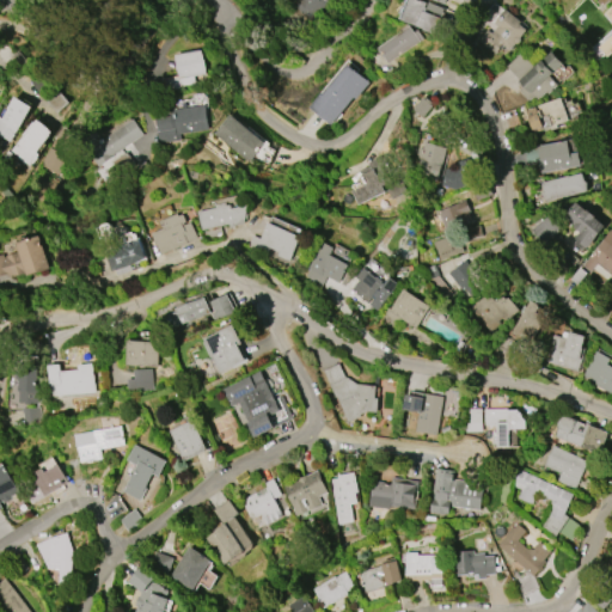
[(291,5),(294,0),(328,0),(308,22),(291,5)]
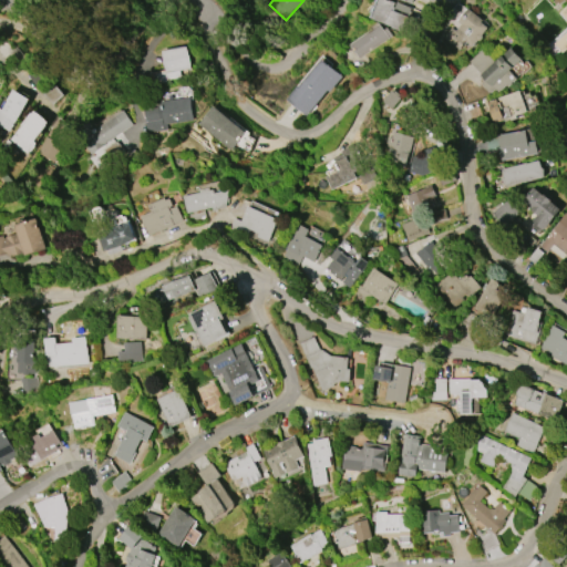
[(370,18),(377,0),(391,0),(394,1),(392,6),(393,7),(392,10),(406,16),(400,31),(390,27),(390,26),(370,18)]
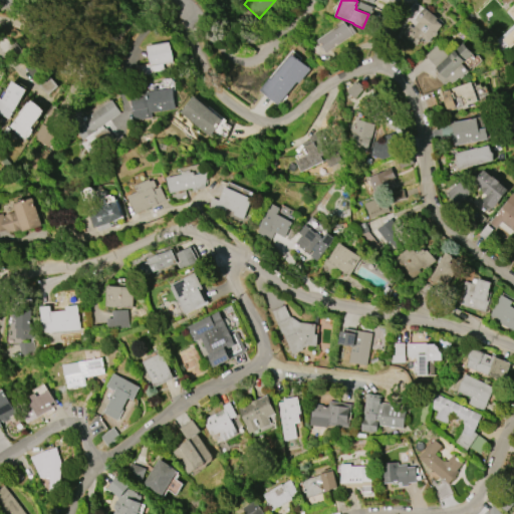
[(370,12),(358,7),(360,1),(372,7),(370,12)]
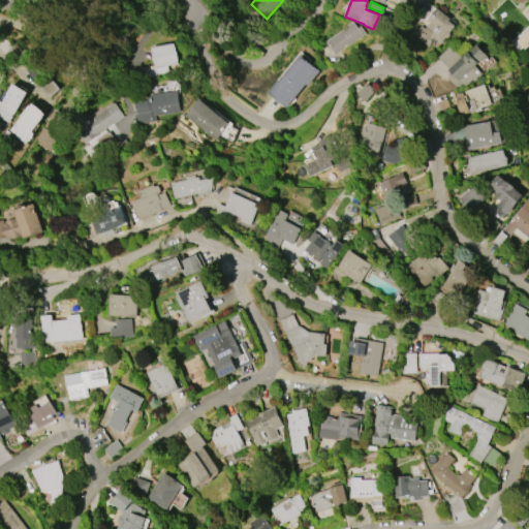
[(436,6),(450,19),(448,21),(455,26),(449,32),(449,34),(447,37),(444,37),(439,43),(434,38),(427,47),(412,34),(421,25),(425,28),(429,23),(425,19),(436,6)]
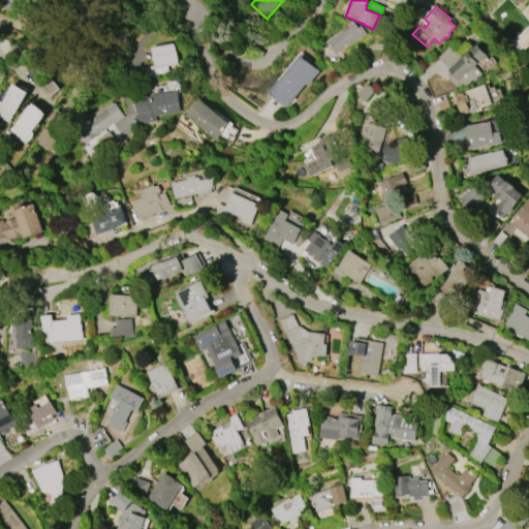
[(528,45),(525,50),(517,40),(528,30),(528,18),(523,11),(528,6),(528,45)]
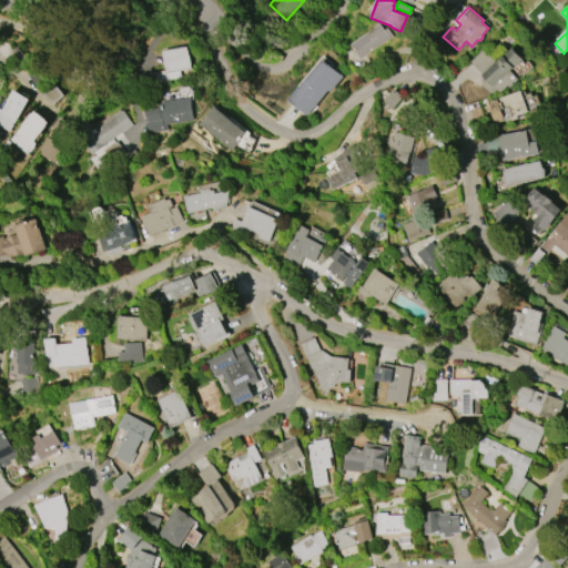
[(359,58),(351,44),(379,24),(384,30),(387,28),(392,36),(359,58)]
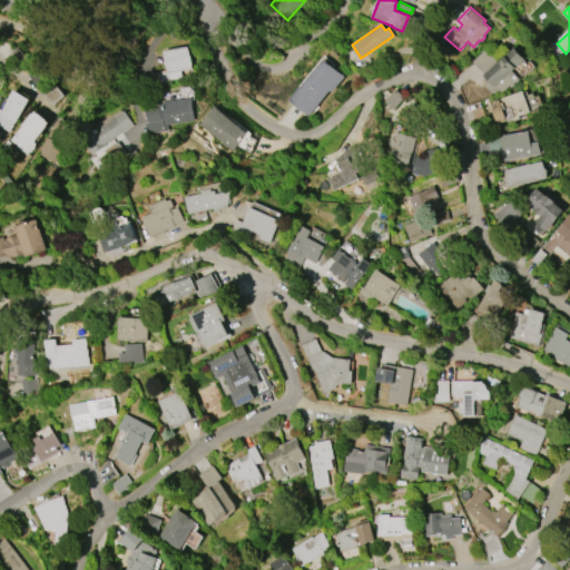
[(17,67),(7,56),(17,47),(27,59),(17,67)]
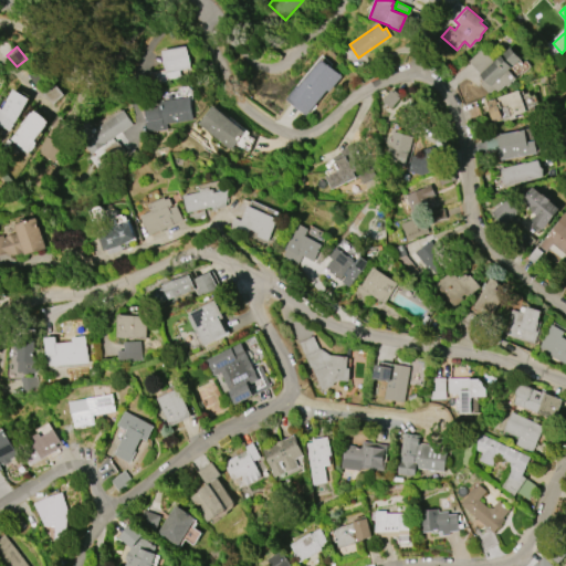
[(187,46),(190,69),(179,70),(180,77),(167,80),(167,82),(153,84),(150,73),(165,71),(163,51),(187,46)]
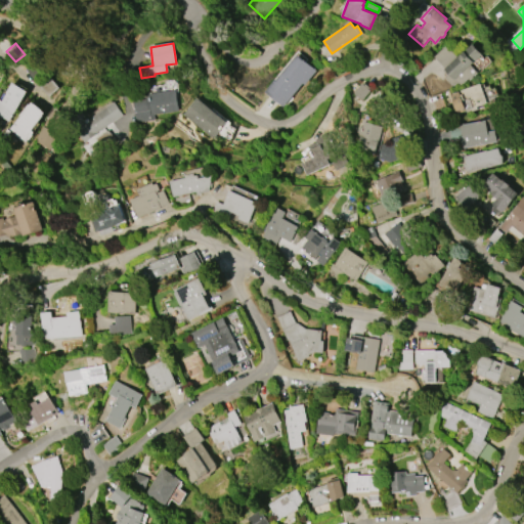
[(434,57),(446,46),(456,57),(472,43),(482,53),(470,64),(477,72),(469,80),(467,78),(463,82),(462,82),(459,84),(456,81),(451,86),(444,78),(446,75),(442,70),(444,69),(434,57)]
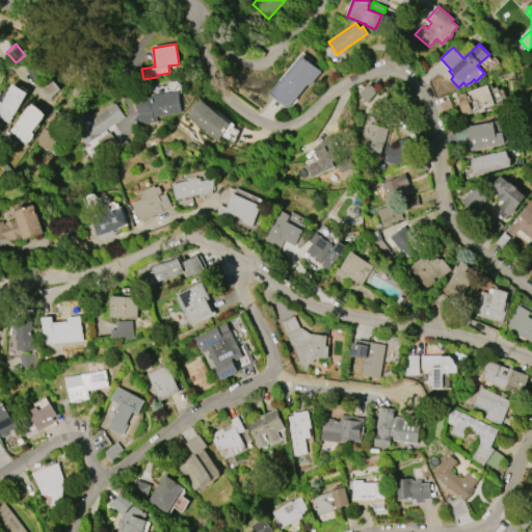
[(286,108),(268,94),(280,80),(282,81),(302,56),(320,72),(308,86),(306,84),(286,108)]
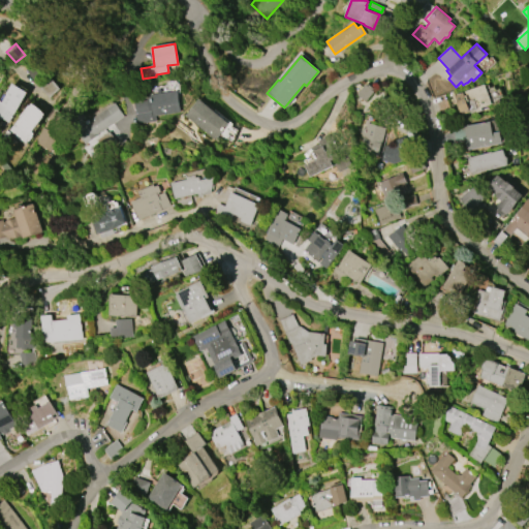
[(47,98),(36,86),(48,78),(57,89),(47,98)]
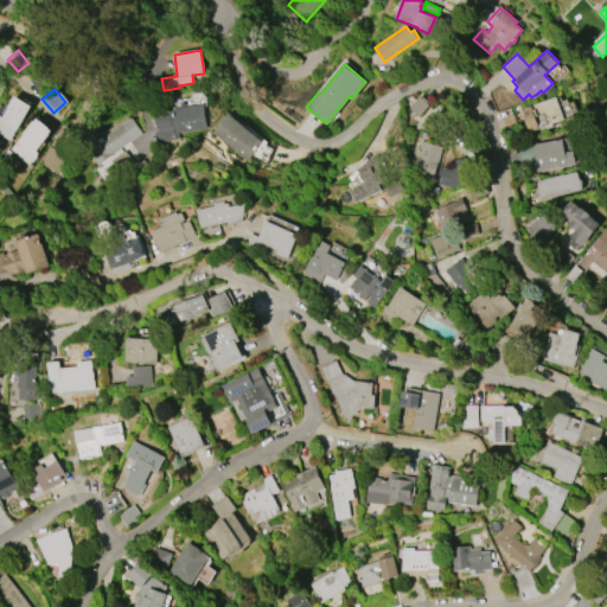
[(429,102),(428,103),(429,104),(419,116),(409,108),(420,96),(421,97),(422,95),(429,102)]
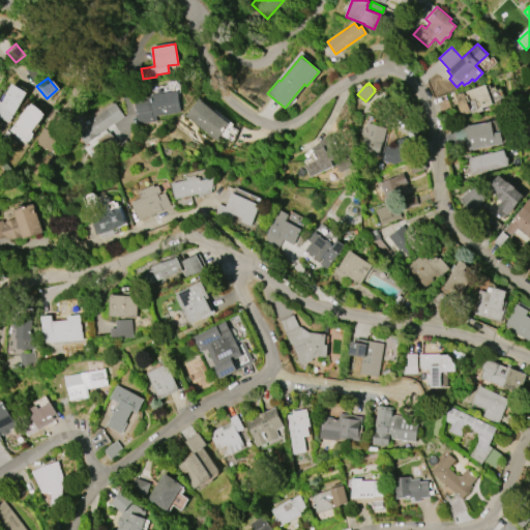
[(26,92),(8,122),(0,117),(0,100),(1,101),(6,94),(5,93),(11,84),(26,92)]
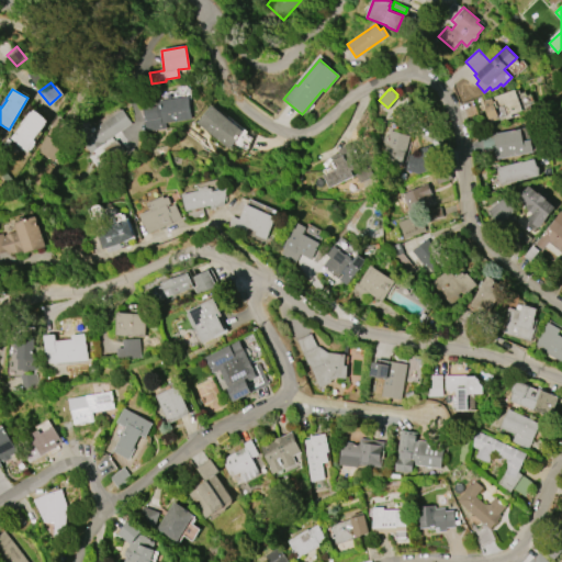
[(482,101),(514,89),(521,110),(510,114),(510,117),(505,120),(504,117),(491,122),(482,101)]
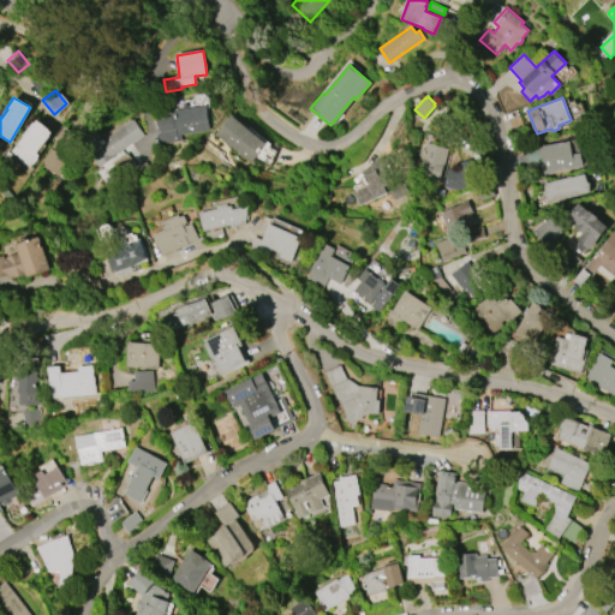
[(174,111),(207,106),(210,131),(180,135),(181,141),(160,144),(156,119),(171,117),(171,113),(174,113),(174,111)]
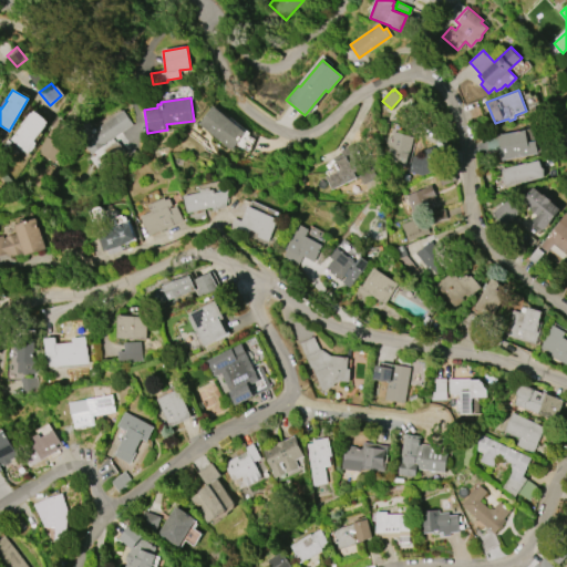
[(213,105),(244,132),(229,150),(197,124),(213,105)]
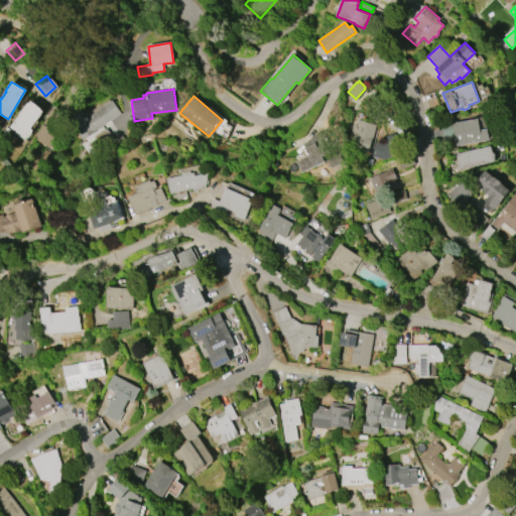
[(112,100),(121,114),(82,140),(69,121),(84,111),(88,116),(112,100)]
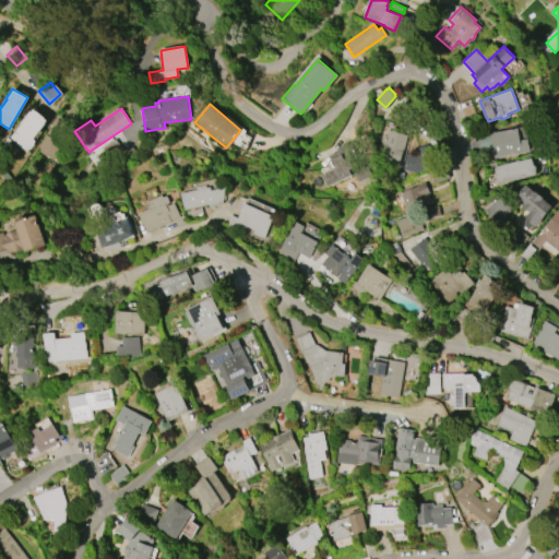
[(15,143),(9,138),(20,125),(19,123),(28,111),(30,113),(33,109),(35,111),(36,110),(44,118),(46,120),(44,122),(45,123),(32,139),(35,141),(33,144),(34,144),(30,150),(28,149),(26,152),(22,149),(21,150),(15,144),(15,143)]
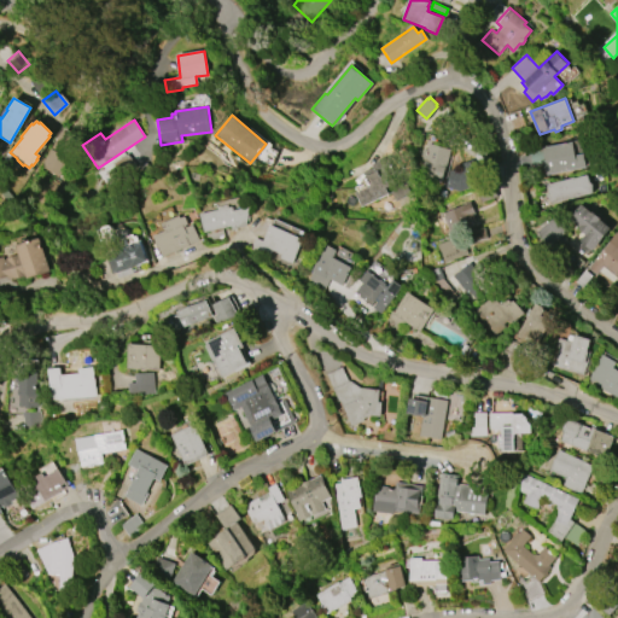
[(40,167),(60,129),(77,139),(57,176),(40,167)]
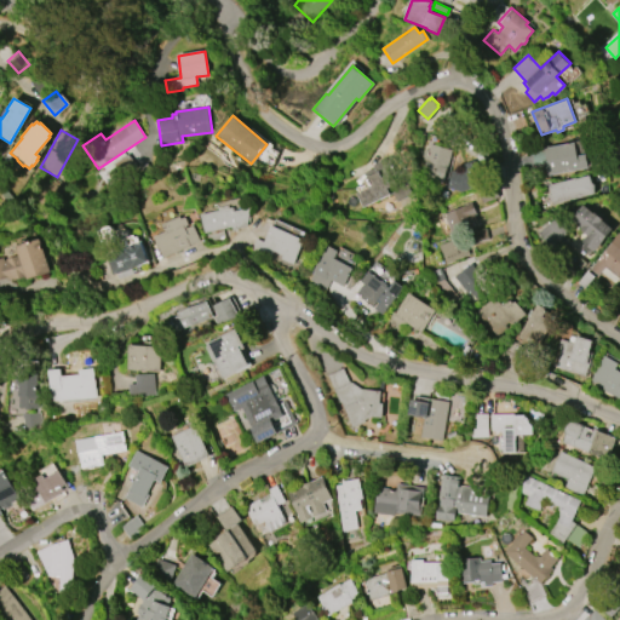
[(589,168),(547,176),(545,162),(546,161),(544,148),(575,142),(578,156),(586,154),(589,168)]
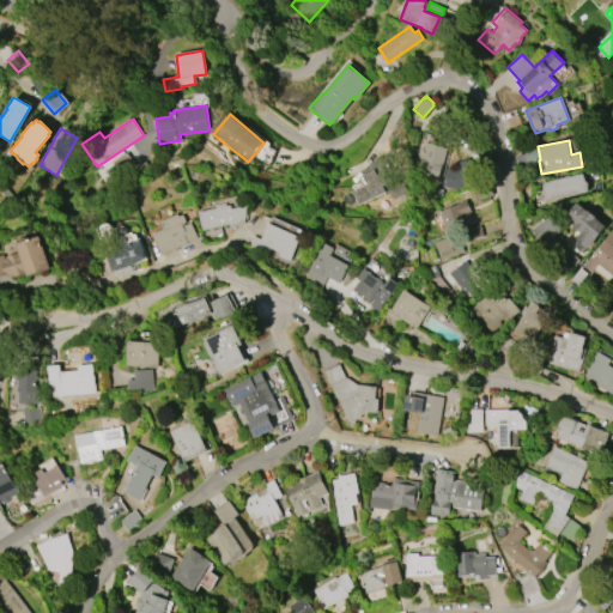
[(426,143),(447,149),(437,181),(417,176),(422,158),(418,157),(420,147),(424,149),(426,143)]
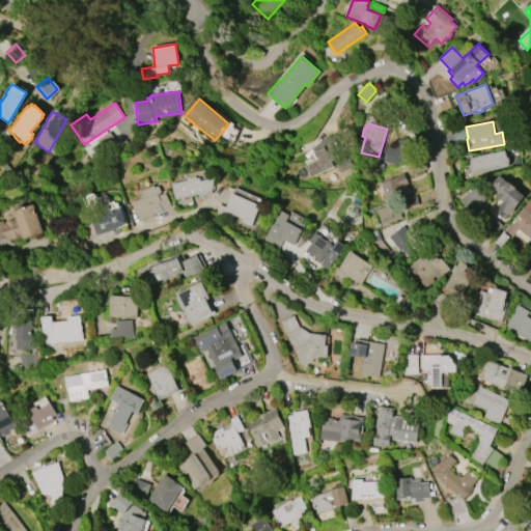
[(105,147),(121,140),(115,127),(98,135),(105,147)]
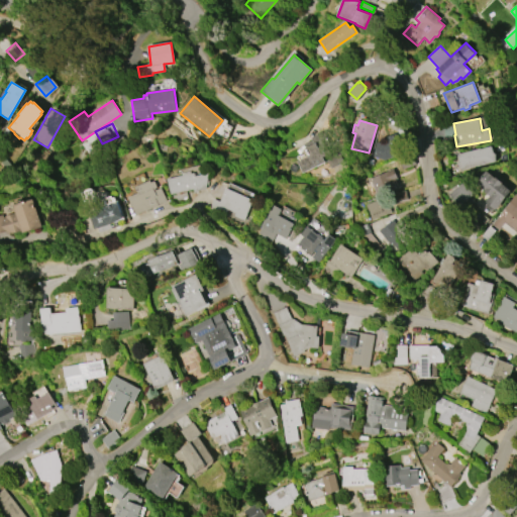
[(344,163),(330,168),(327,162),(302,173),(298,162),(310,157),(304,144),(313,140),(312,137),(328,130),(334,143),(335,142),(344,163)]
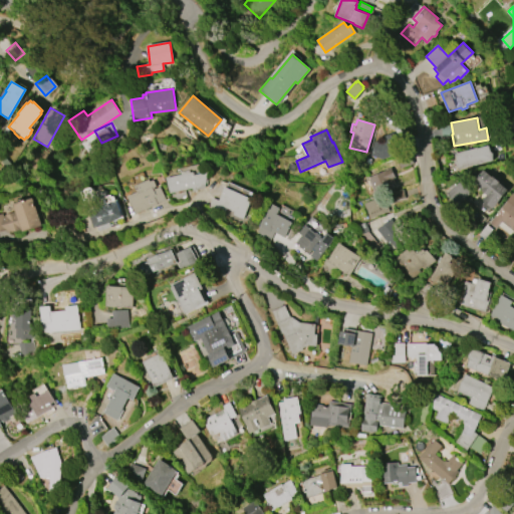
[(393,133),(401,151),(382,159),(370,156),(374,142),(380,144),(386,142),(383,137),(393,133)]
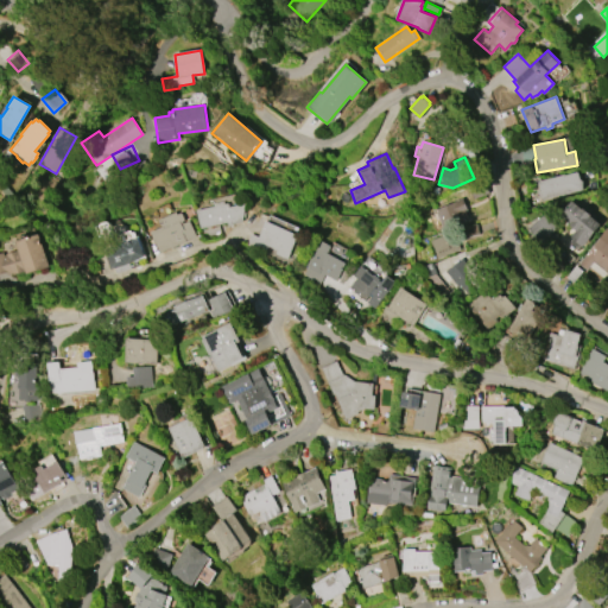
[(582,190),(542,201),(537,182),(564,175),(564,176),(577,172),(580,179),(582,182),(582,190)]
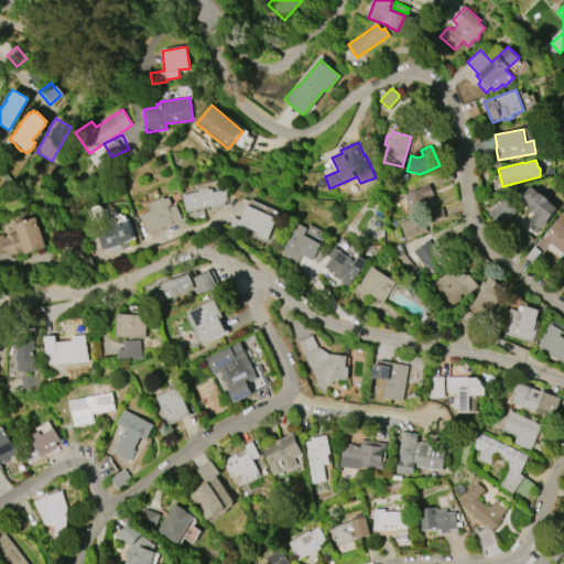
[(454,179),(440,185),(435,174),(449,167),(454,179)]
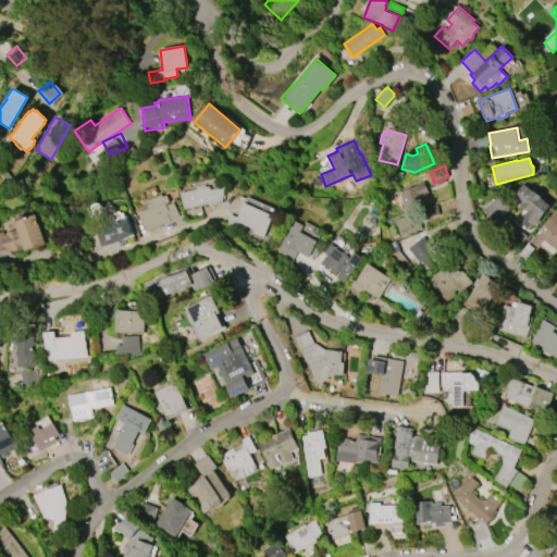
[(424,181),(429,193),(426,193),(430,201),(406,211),(398,192),(418,184),(424,181)]
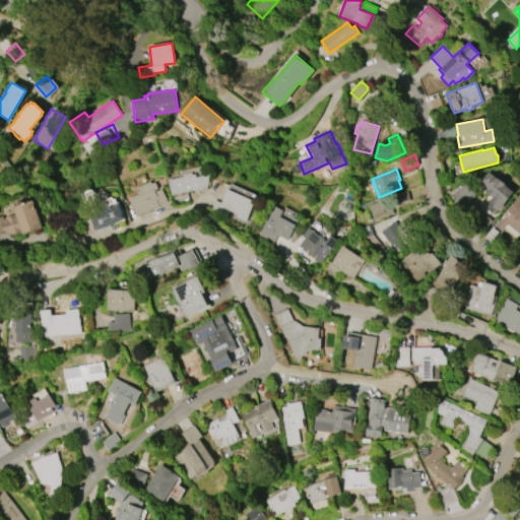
[(194,190),(172,195),(169,180),(184,177),(184,174),(193,172),(193,174),(196,174),(197,177),(211,174),(207,190),(195,194),(194,190)]
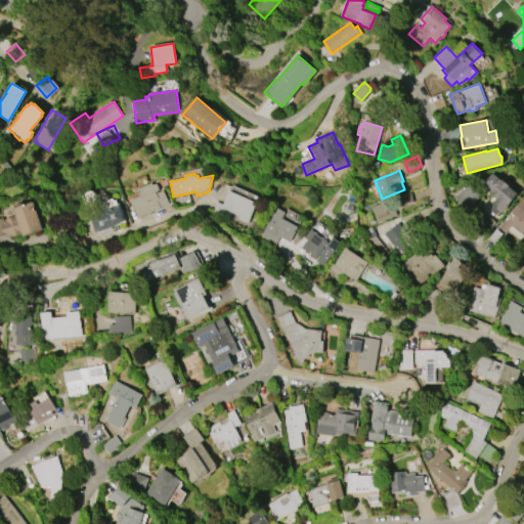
[(493,173),(501,180),(503,179),(510,185),(509,186),(518,193),(501,213),(500,212),(496,216),(489,210),(493,206),(491,204),(496,199),(490,193),(491,192),(483,185),(493,173)]
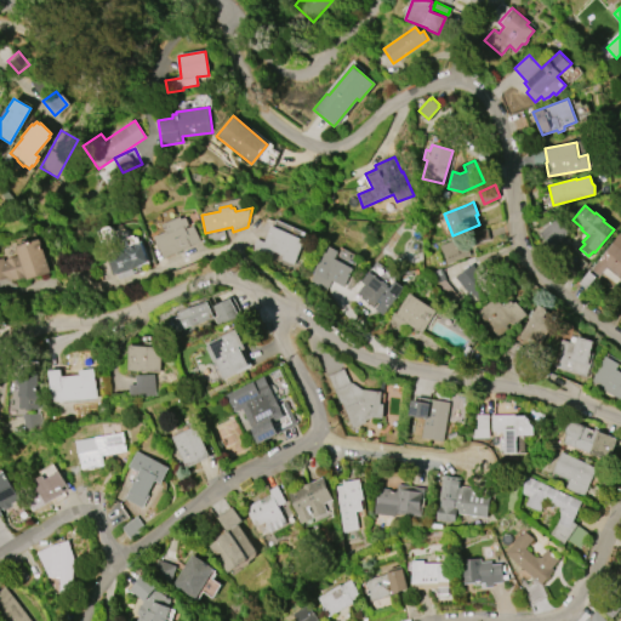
[(163,257),(154,237),(165,232),(161,224),(181,216),(182,218),(186,217),(189,224),(187,226),(187,228),(193,226),(200,241),(163,257)]
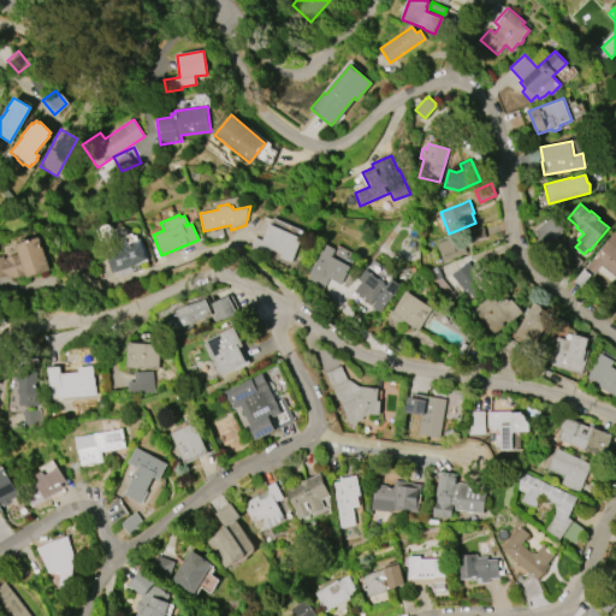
[(564,230),(548,246),(534,232),(551,215),(564,230)]
